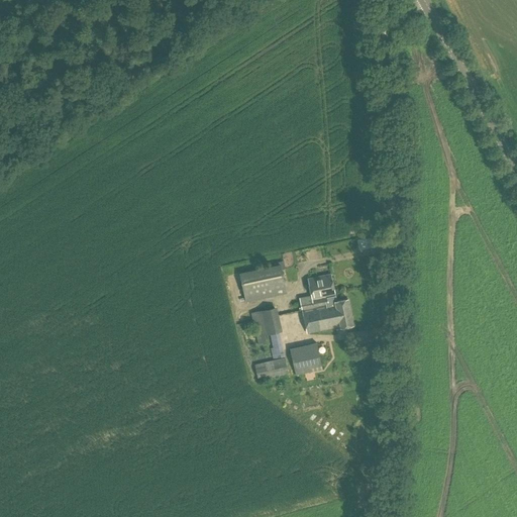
[(286,293),(280,265),(239,274),(245,302),(286,293)]
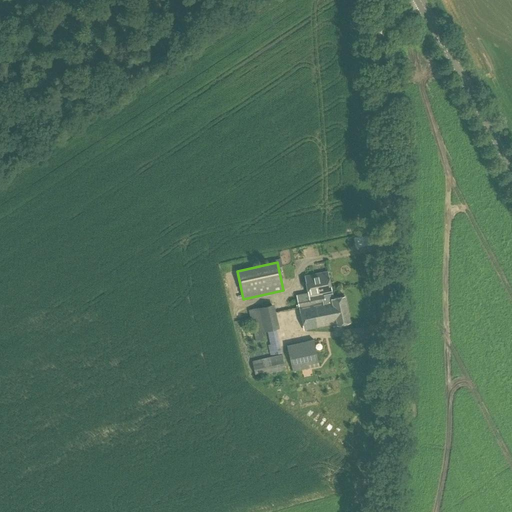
[(333,298),(331,292),(327,272),(305,277),(309,296),(297,299),(304,330),(337,323),(337,325),(350,322),(344,296),(333,298)]
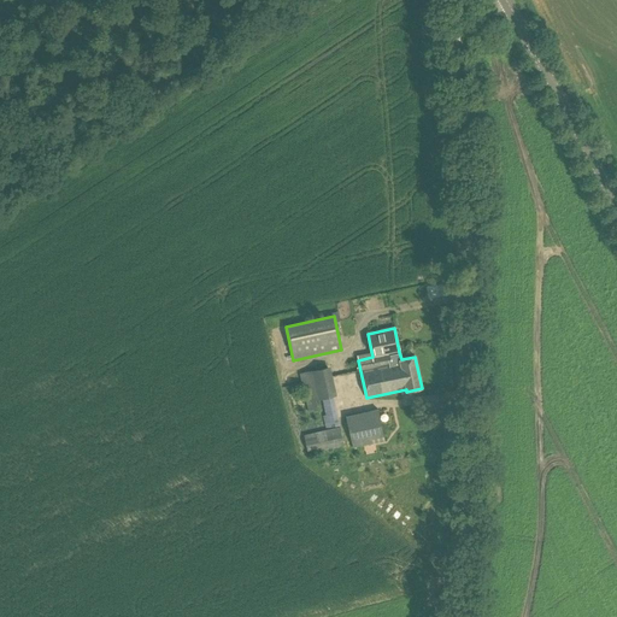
[(339,425),(331,397),(334,395),(328,368),(299,374),(309,412),(324,409),(325,415),(323,416),(325,428),(339,425)]
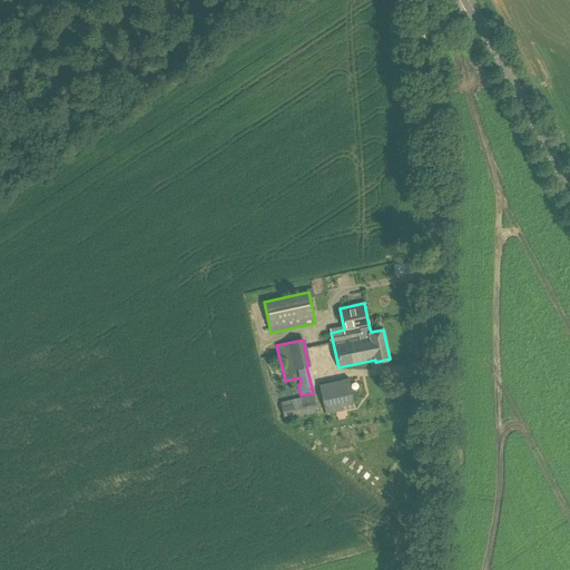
[(325,413),(355,406),(350,381),(320,386),(325,413)]
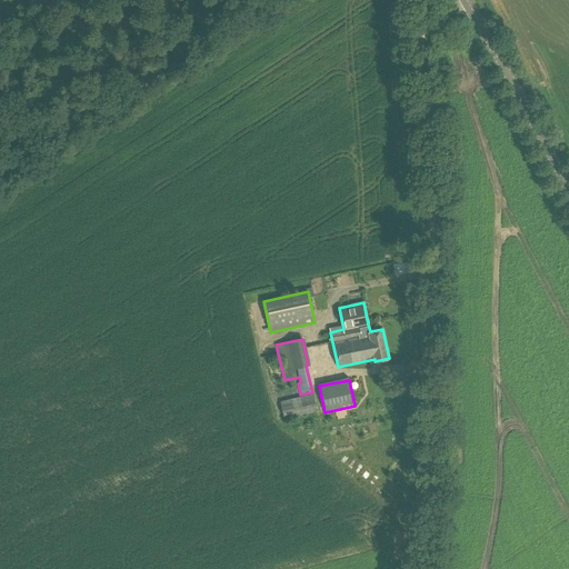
[(285,418),(317,410),(312,395),(280,401),(285,418)]
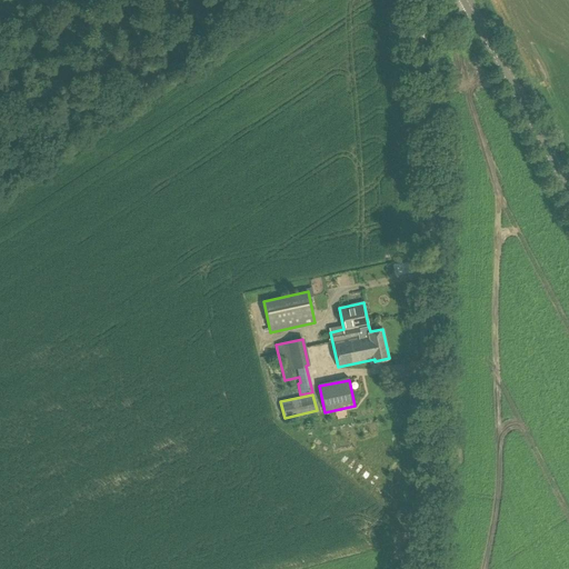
All buildings are outlined.
